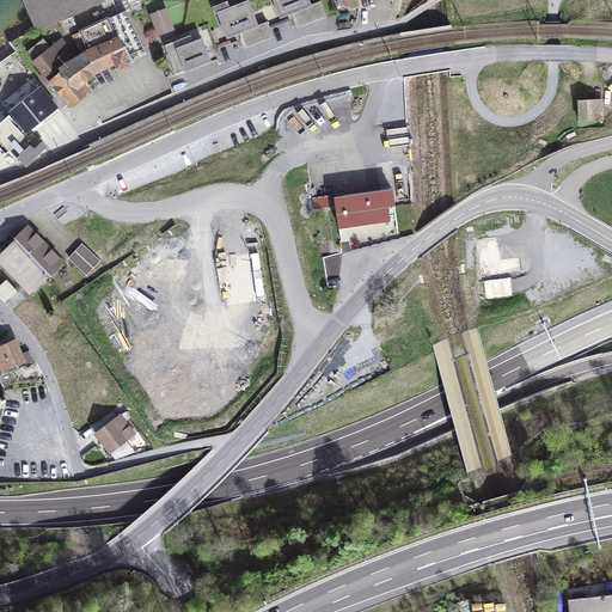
[(38,32),(104,2),(103,0),(23,0),(37,30),(38,32)]
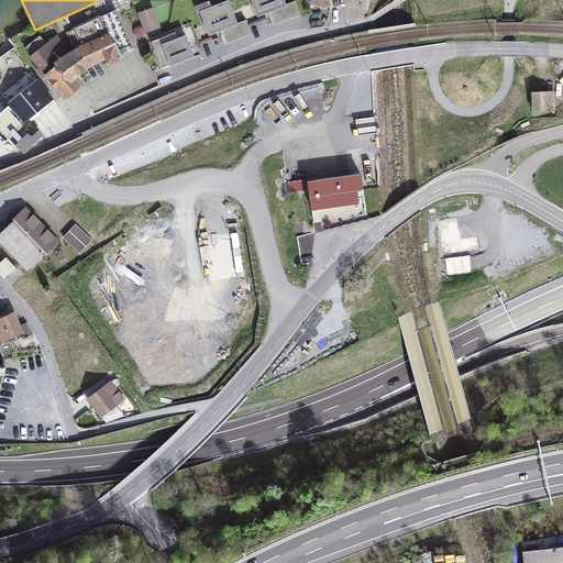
[(251,0),(257,17),(272,11),(286,6),(283,0),(251,0)]
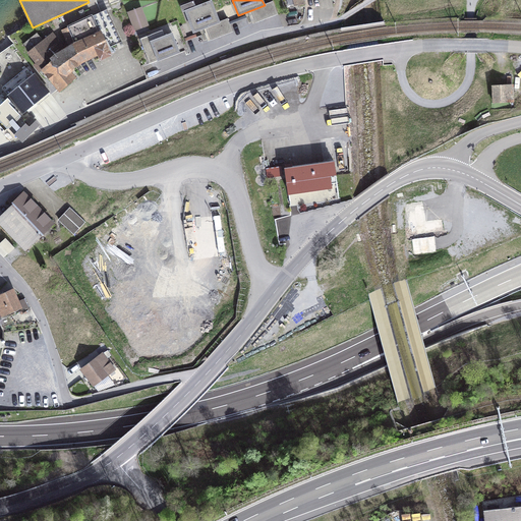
[(185,11),(193,33),(206,27),(220,22),(211,1),(195,7),(185,11)]
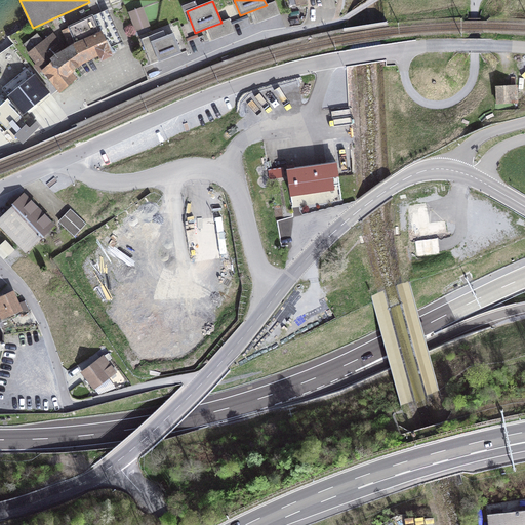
[(187,11),(197,7),(195,2),(182,7),(185,12),(187,11)]
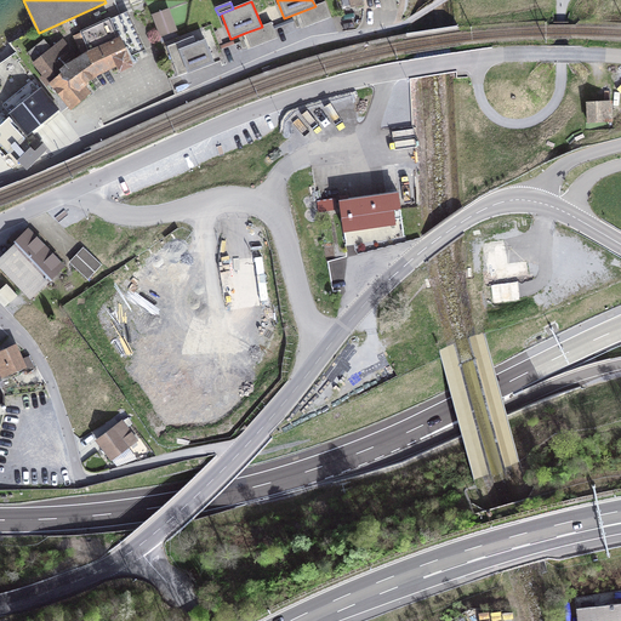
[(300,12),(305,28),(331,17),(325,3),(315,6),(300,12)]
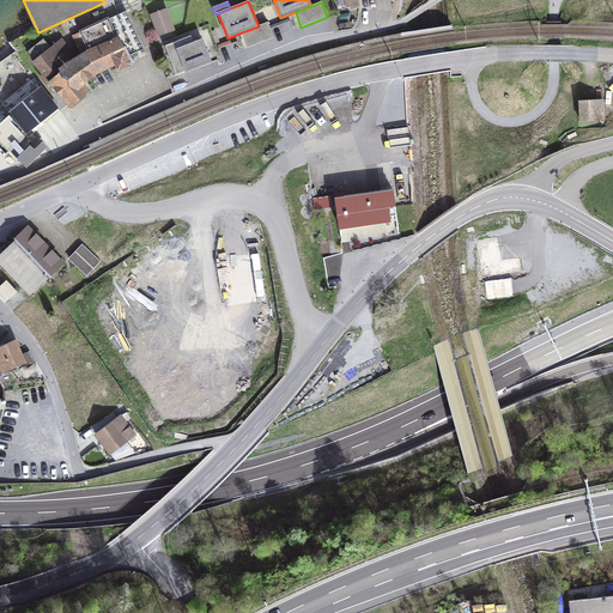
[(119,41),(137,31),(126,11),(109,20),(119,41)]
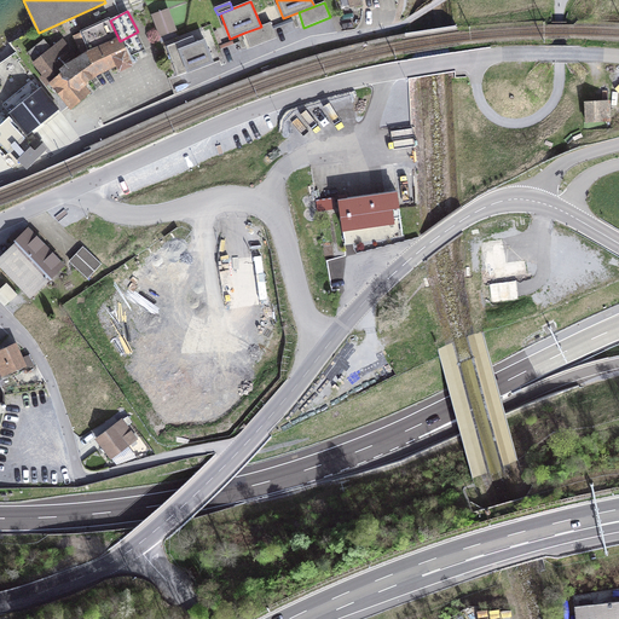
[(154,16),(161,36),(174,32),(167,11),(154,16)]
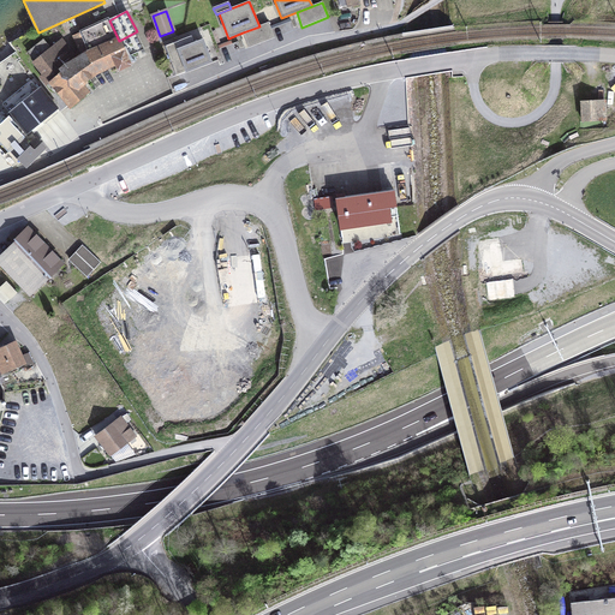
[(65,61),(75,54),(63,40),(52,49),(36,63),(34,64),(45,76),(51,83),(70,108),(89,93),(82,84),(99,71),(115,63),(119,71),(131,65),(127,58),(145,48),(137,31),(119,41),(109,21),(73,36),(84,58),(77,64),(76,63),(70,67),(65,61)]
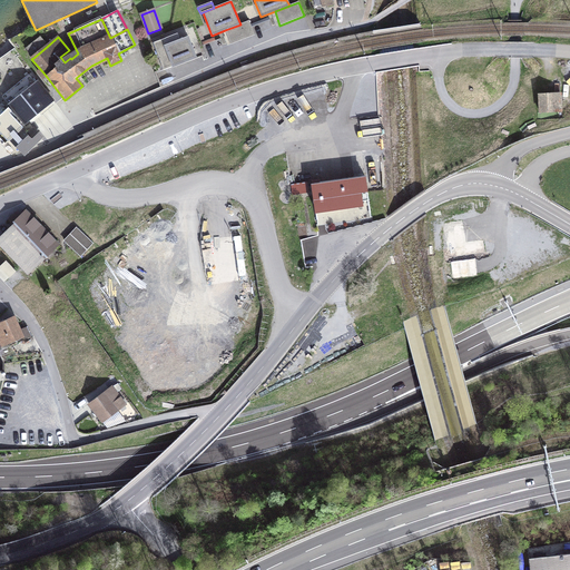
[(225,30),(231,45),(255,35),(249,21),(241,25),(225,30)]
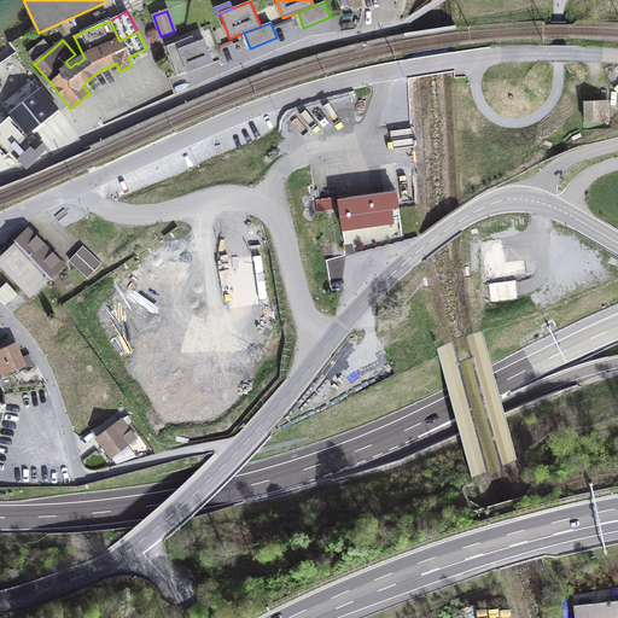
[(180,50),(196,44),(192,36),(176,42),(180,50)]
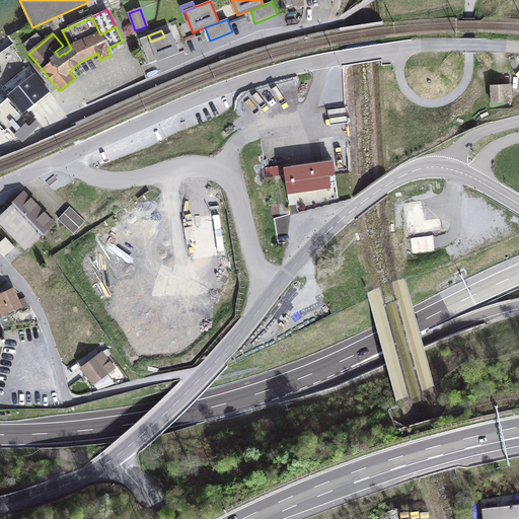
[(23,45),(30,53),(44,42),(38,33),(23,45)]
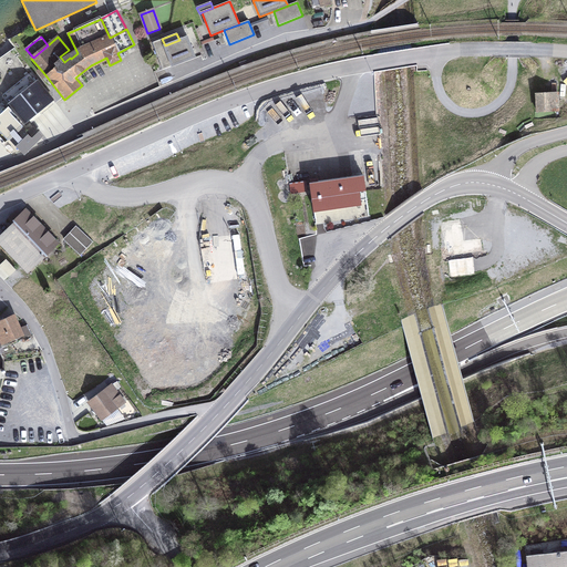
[(153,43),(163,70),(195,58),(187,37),(179,40),(165,45),(162,39),(153,43)]
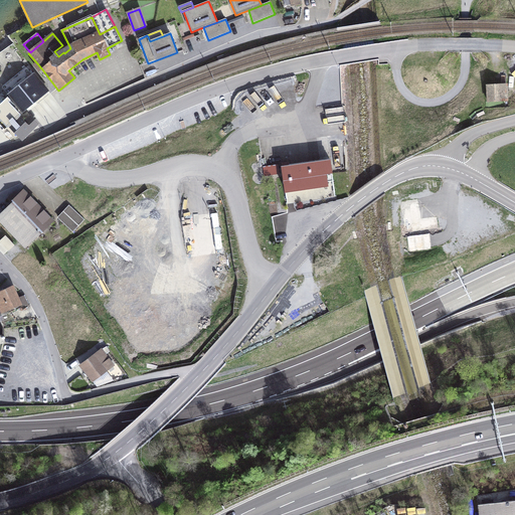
[(19,103),(24,110),(41,96),(36,90),(42,84),(34,74),(8,96),(16,106),(19,103)]
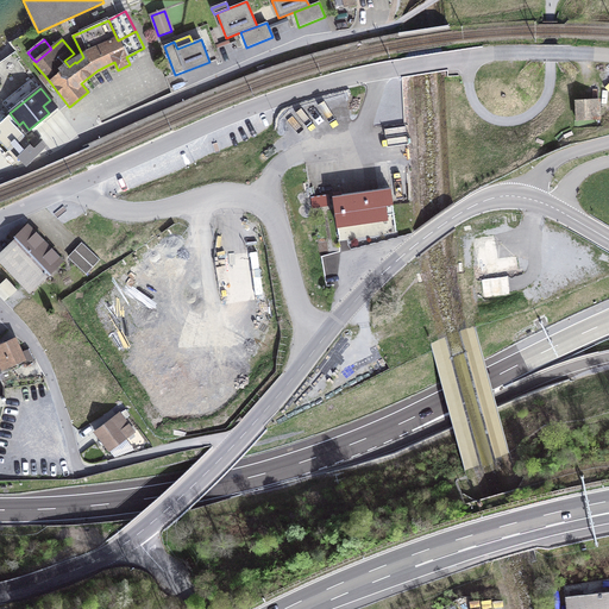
[(23,90),(6,104),(11,110),(27,95),(23,90)]
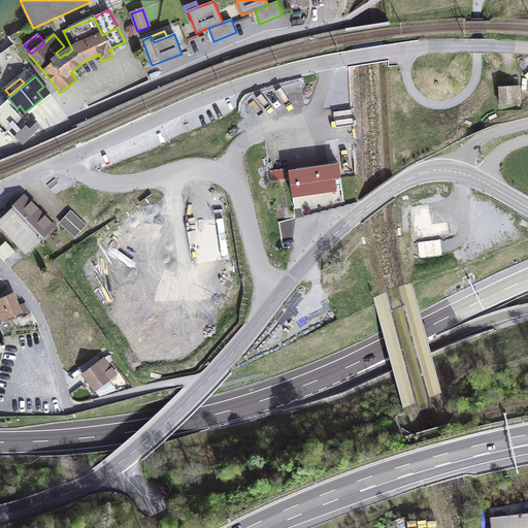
[(500,104),(521,103),(520,89),(499,90),(500,104)]
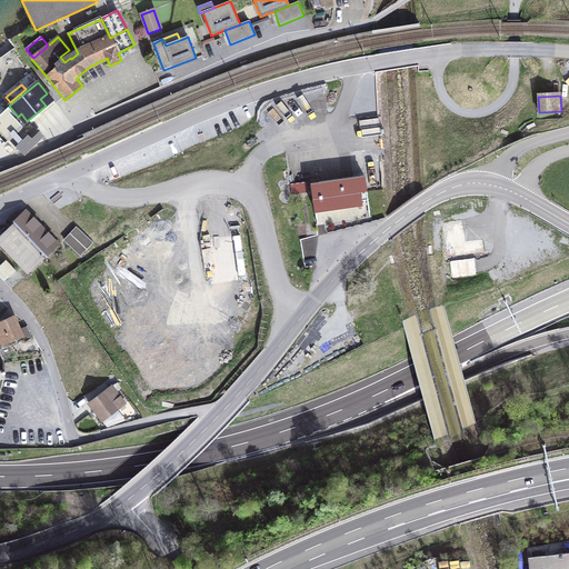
[(0,113),(0,130),(8,140),(10,138),(20,128),(21,127),(5,109),(0,113)]
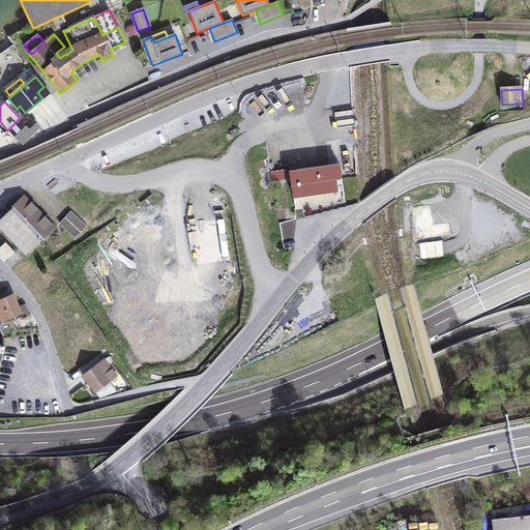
[(354,114),(341,116),(342,124),(355,123),(354,114)]
